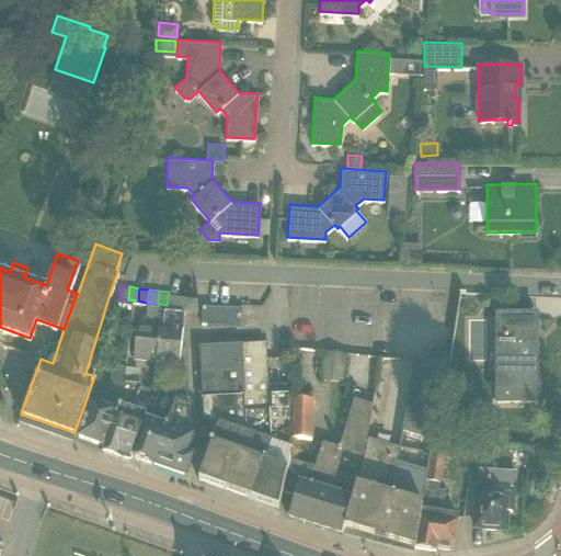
[(169,292),(167,305),(176,306),(179,294),(169,292)]
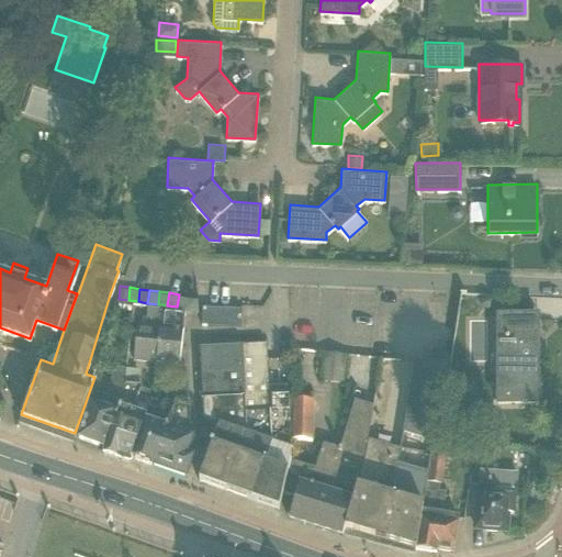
[(179,294),(177,307),(184,308),(187,309),(189,296),(179,294)]
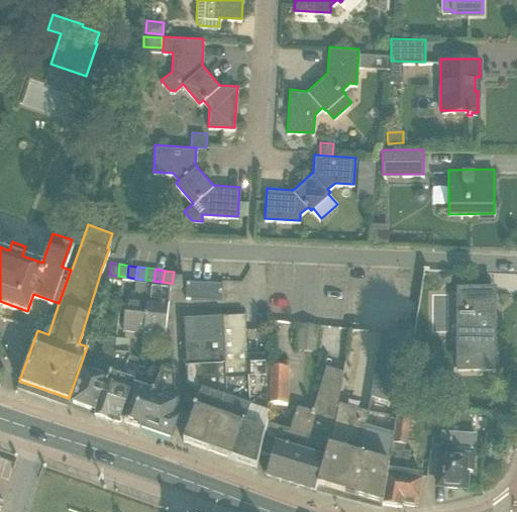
[(174,272),(172,284),(182,285),(183,285),(182,276),(182,273),(181,273),(174,272)]
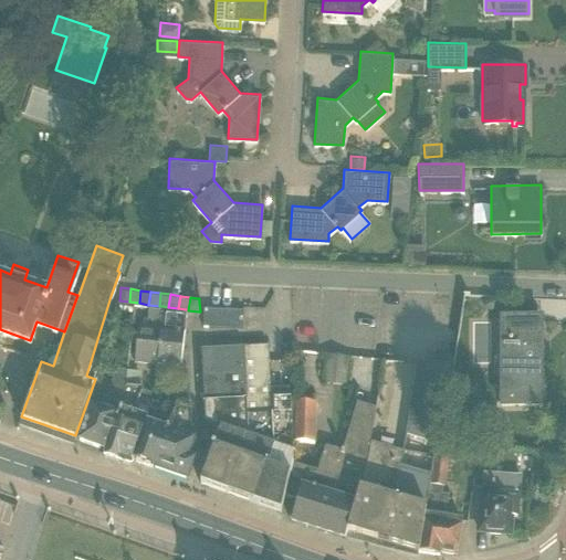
[(147,323),(138,321),(134,358),(157,360),(163,307),(148,306),(147,323)]
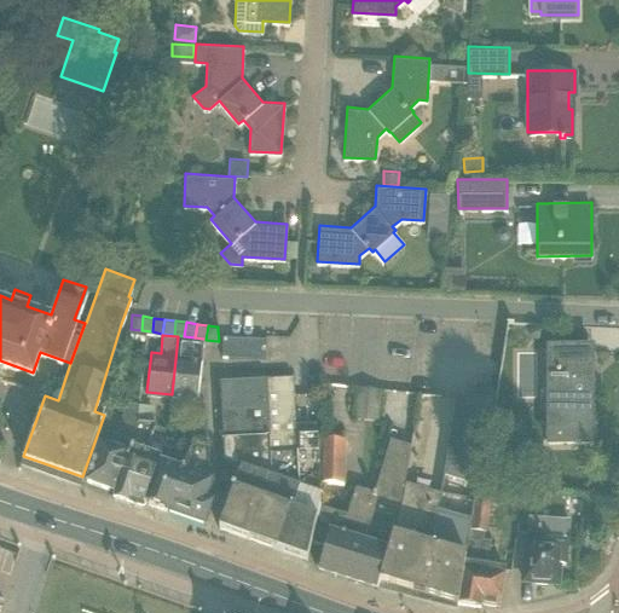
[(223,335),(221,353),(265,356),(265,336),(223,335)]
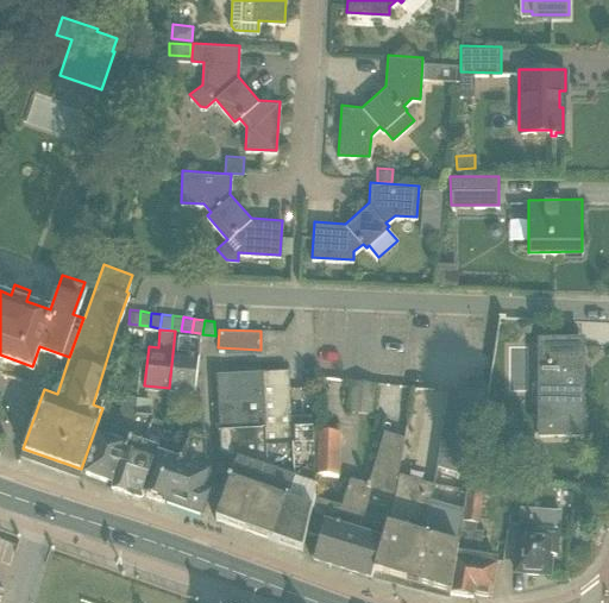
[(200,334),(175,331),(169,388),(194,391),(200,334)]
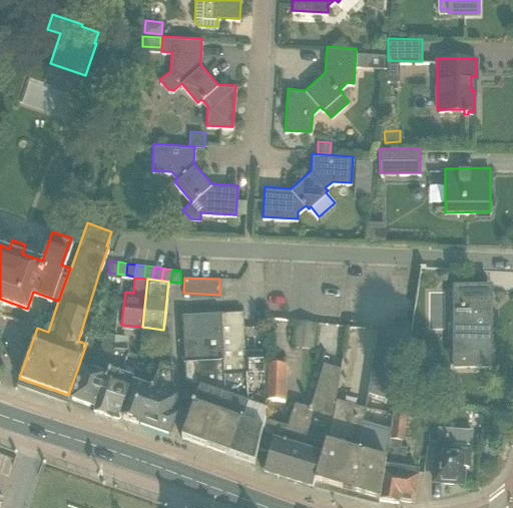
[(457,351),(457,362),(488,362),(488,351),(488,288),(457,287),(457,351)]
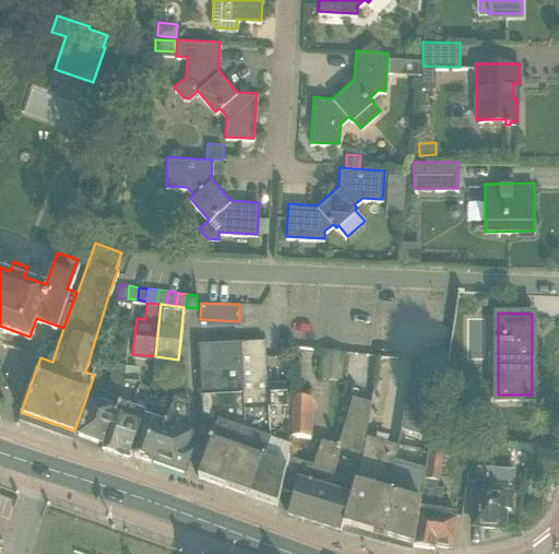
[(268,389),(266,380),(264,337),(199,341),(200,365),(241,363),(245,427),(224,484),(249,493),(270,436),(268,389)]
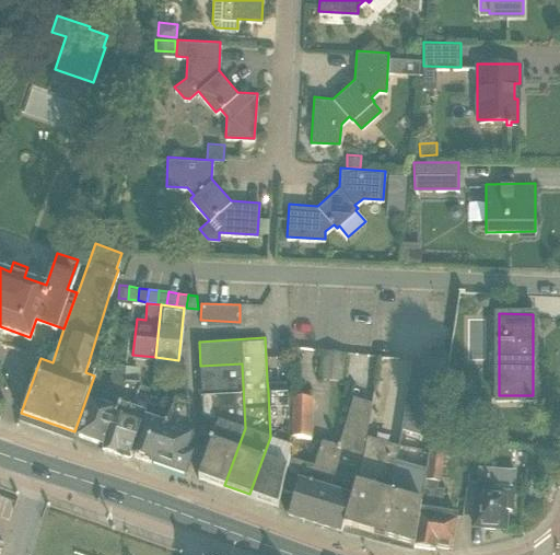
[(343,349),(323,347),(319,376),(340,378),(343,349)]
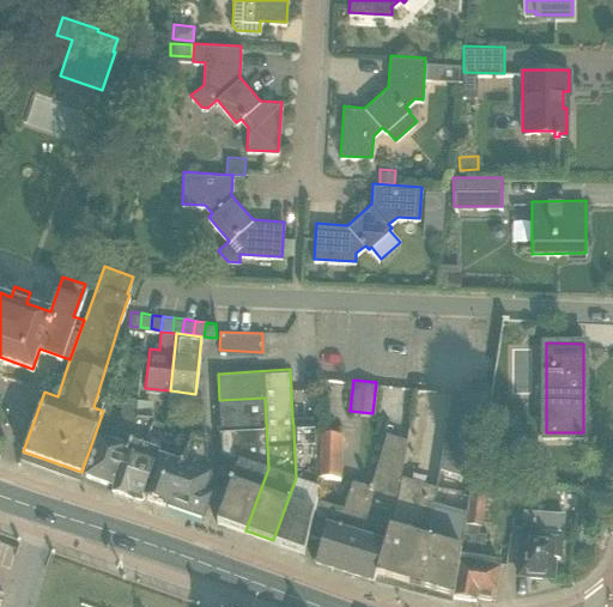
[(453,388),(439,463),(474,469),(479,471),(492,390),(490,390),(453,388)]
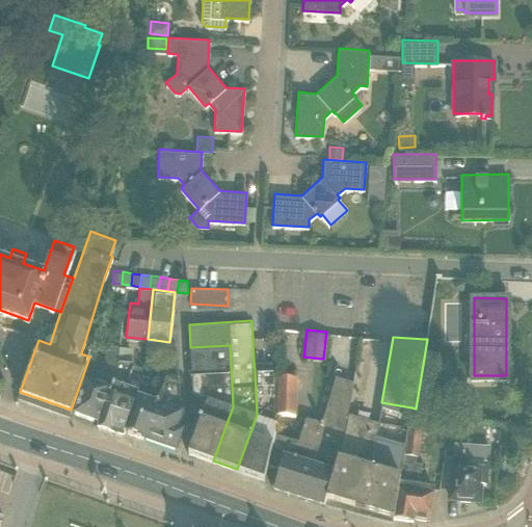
[(86,378),(81,391),(75,411),(99,420),(109,390),(111,391),(116,375),(117,375),(120,359),(121,346),(108,342),(97,381),(86,378)]
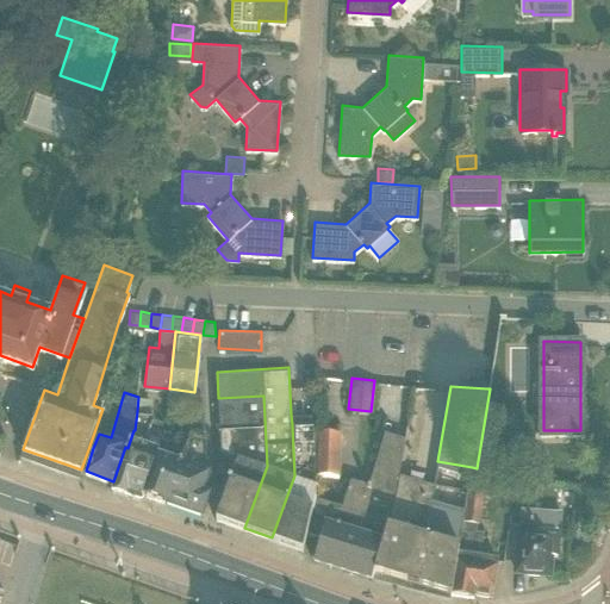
[(263,396),(218,398),(221,452),(226,454),(222,467),(223,483),(228,484),(216,517),(244,528),(267,466),(263,396)]
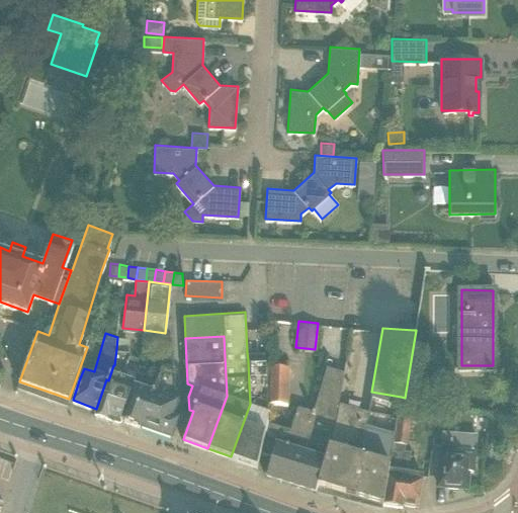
[(96,409),(94,414),(119,422),(121,417),(132,389),(137,370),(125,365),(130,352),(125,351),(127,338),(117,337),(114,365),(113,365),(108,380),(106,379),(96,409)]
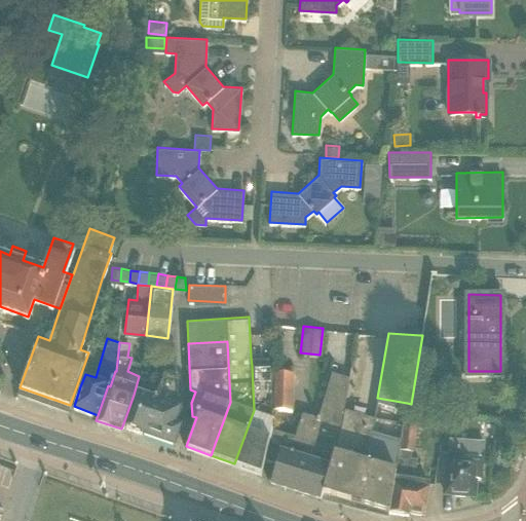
[(163,368),(176,370),(175,344),(167,343),(163,368)]
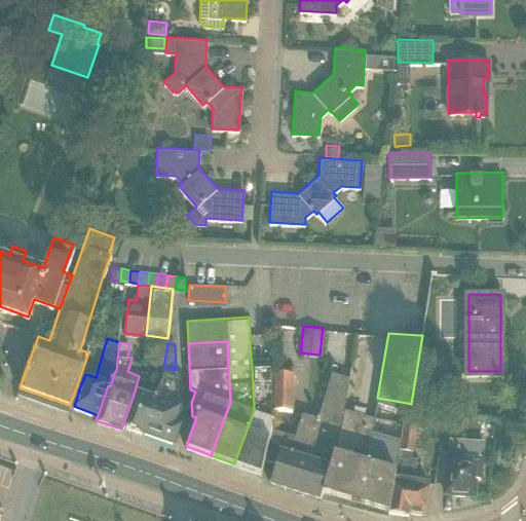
[(251,358),(252,366),(254,410),(234,463),(261,473),(264,457),(271,431),(271,428),(271,365),(271,357),(251,358)]
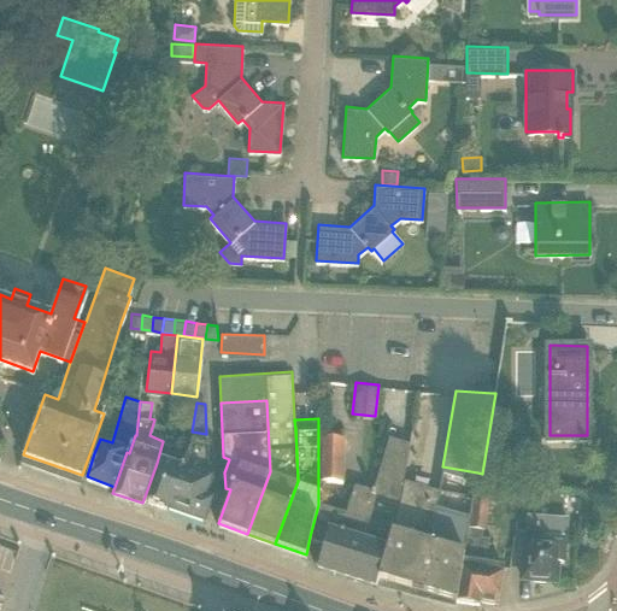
[(164,441),(163,441),(157,463),(145,497),(169,506),(193,439),(181,436),(166,432),(164,441)]
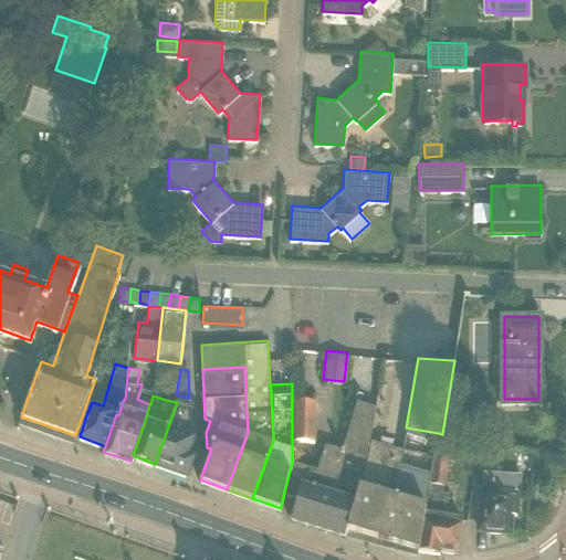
[(315,399),(295,397),(295,437),(314,439),(315,399)]
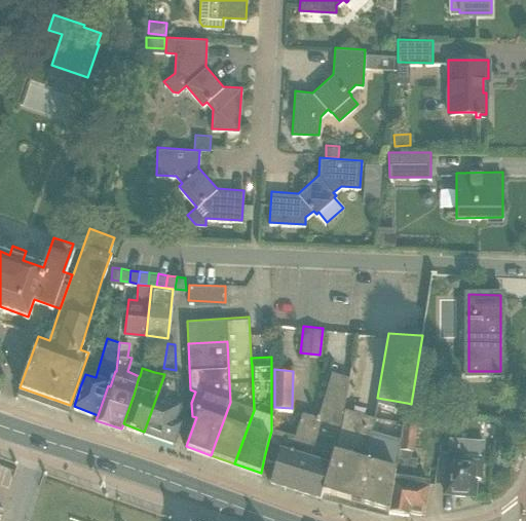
[(271,431),(264,457),(276,461),(270,482),(292,488),(313,495),(321,497),(323,490),(337,438),(341,439),(344,411),(343,410),(349,376),(332,371),(318,416),(302,411),(295,434),(271,428),(271,431)]
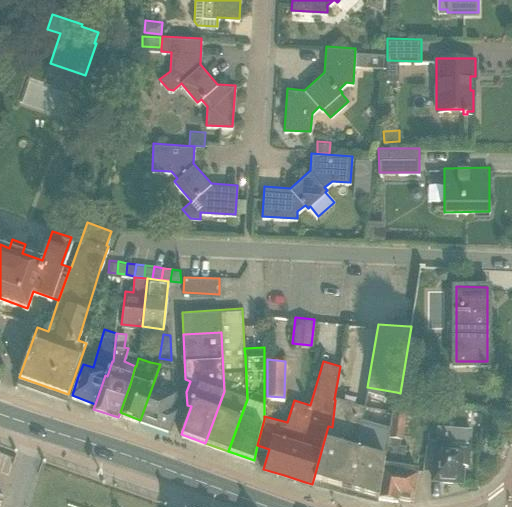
[(170,365),(160,364),(140,420),(169,430),(175,413),(175,412),(169,409),(174,396),(174,394),(172,366),(170,365)]
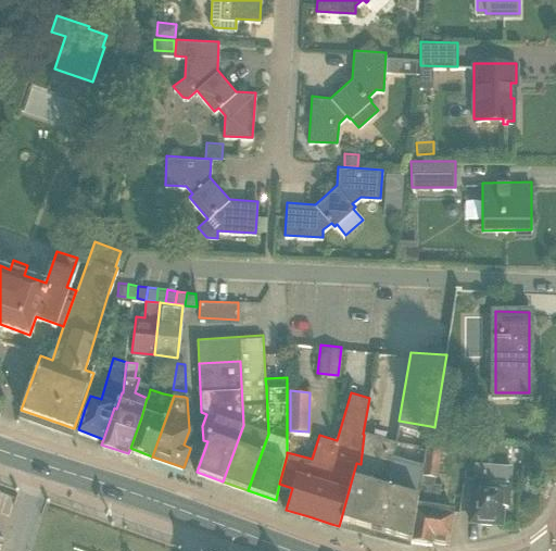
[(356,463),(341,518),(381,530),(391,500),(378,496),(380,489),(387,491),(391,476),(384,474),(391,454),(394,443),(364,435),(361,464),(356,463)]
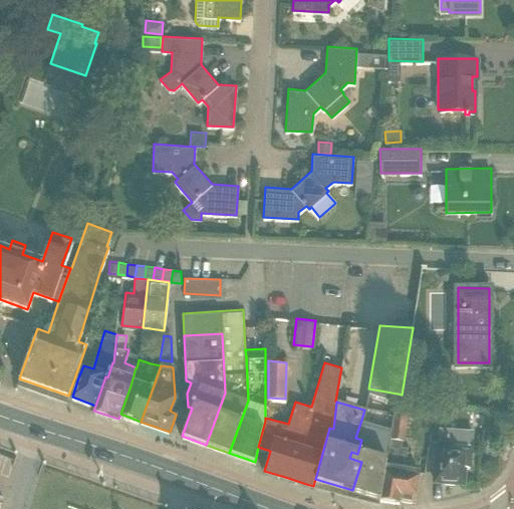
[(436,403),(434,416),(447,418),(449,405),(436,403)]
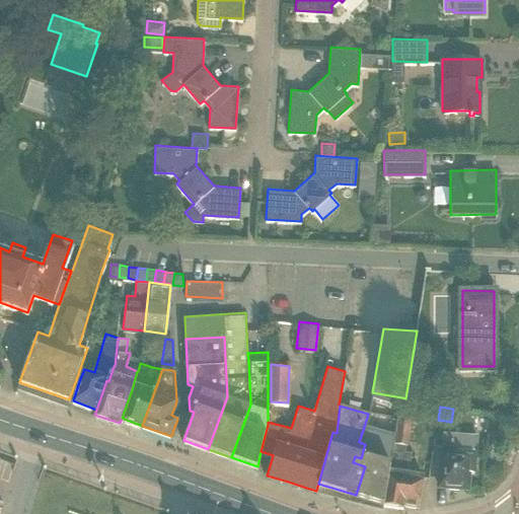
[(399,413),(383,503),(402,506),(402,503),(418,506),(423,473),(409,471),(412,451),(404,450),(405,443),(406,443),(412,415),(399,413)]
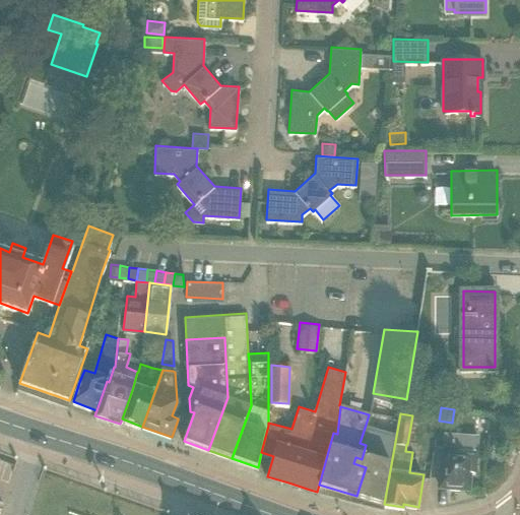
[(355,457),(353,463),(366,467),(356,496),(384,504),(396,434),(366,425),(360,443),(366,445),(362,459),(355,457)]
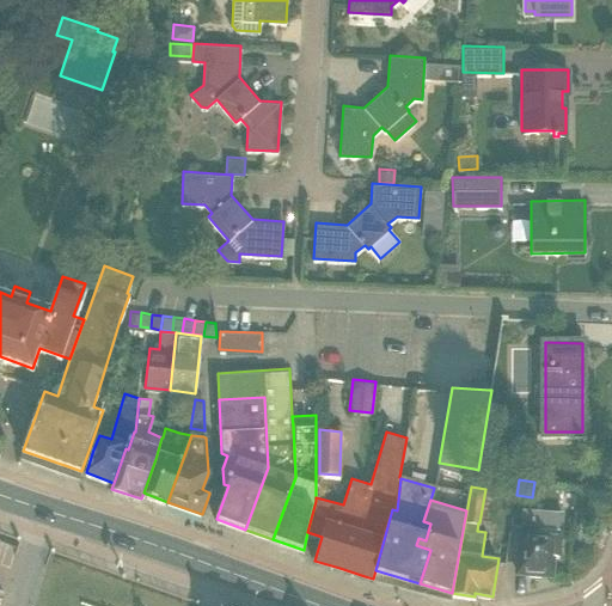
[(561,527),(534,525),(534,518),(521,516),(518,570),(526,571),(528,573),(539,574),(543,573),(551,573),(552,555),(560,555),(561,527)]
